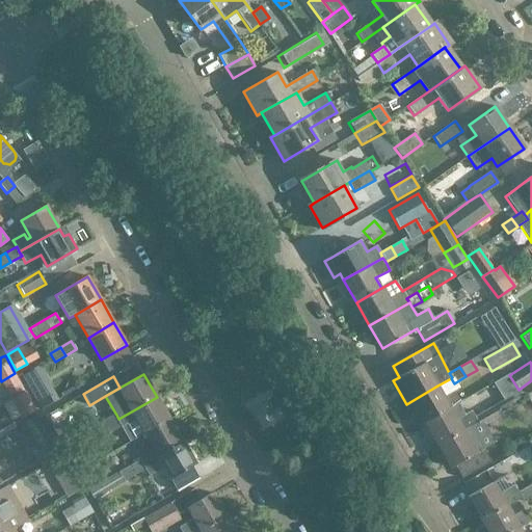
[(437,386),(406,404),(419,427),(426,423),(451,408),(458,404),(460,402),(454,392),(444,397),(437,386)]
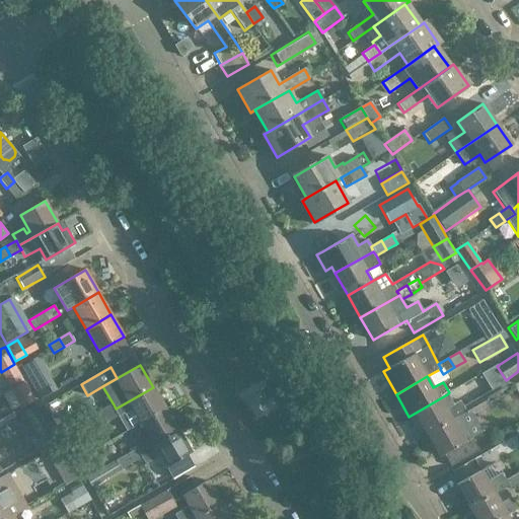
[(506,382),(484,395),(487,399),(509,387),(506,382)]
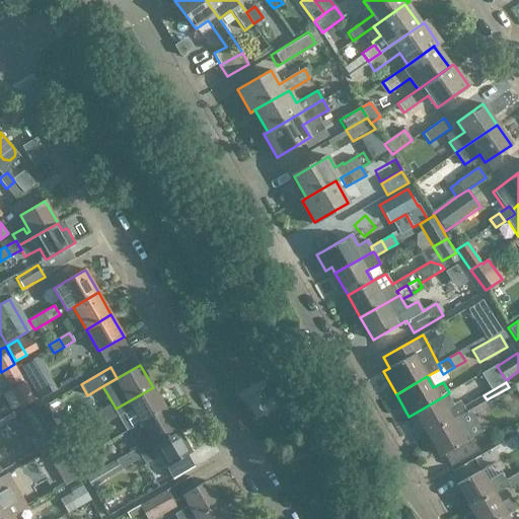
[(24,409),(36,401),(26,383),(14,390),(24,409)]
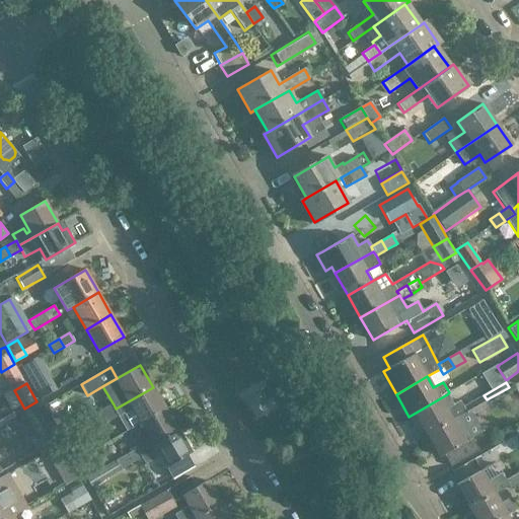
[(140,424),(165,409),(153,387),(116,409),(114,410),(118,416),(123,413),(132,429),(134,427),(140,424)]
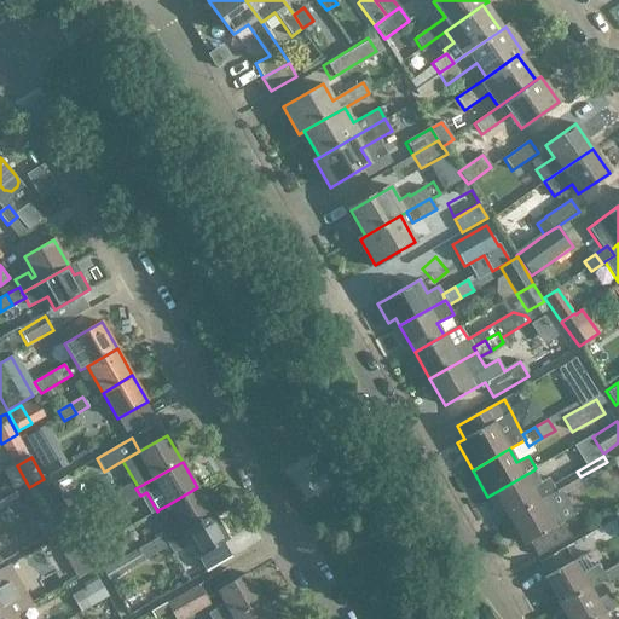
[(496,492),(510,518),(548,496),(556,491),(553,485),(549,479),(541,482),(533,470),(525,475),(496,492)]
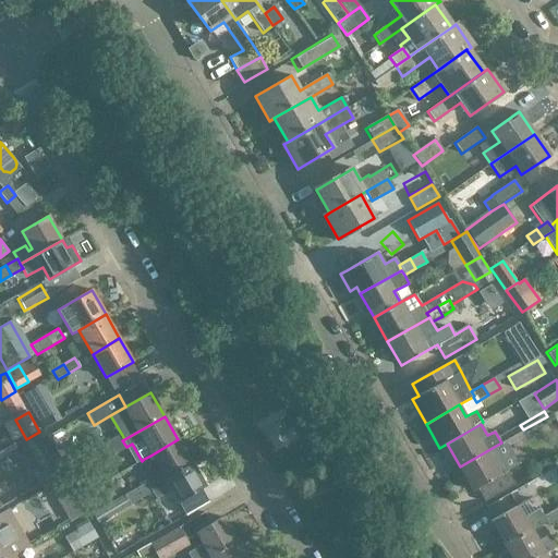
[(520,425),(509,432),(514,441),(526,435),(523,429),(520,425)]
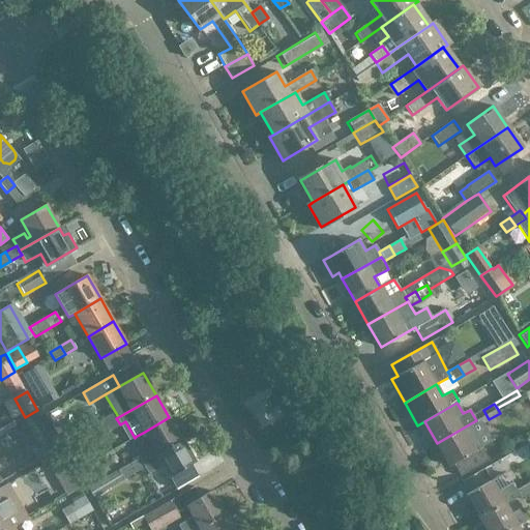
[(489,419),(483,410),(473,415),(476,420),(478,425),(482,423),(489,419)]
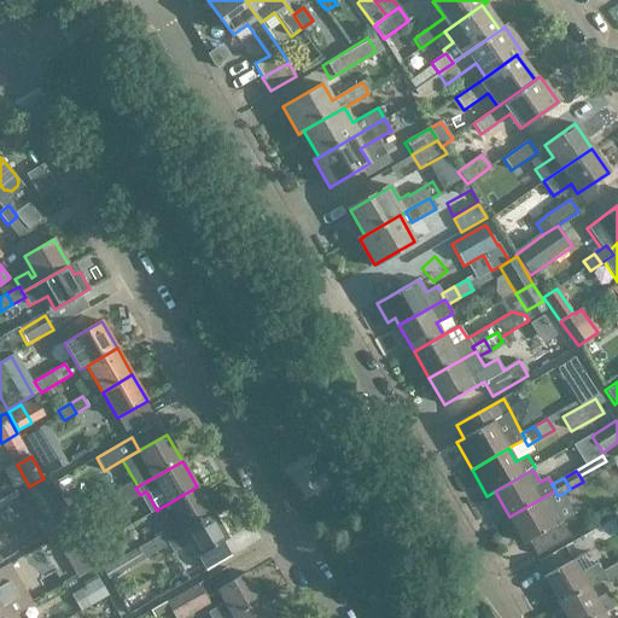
[(135,482),(121,490),(126,500),(128,503),(140,495),(135,488),(138,487),(135,482)]
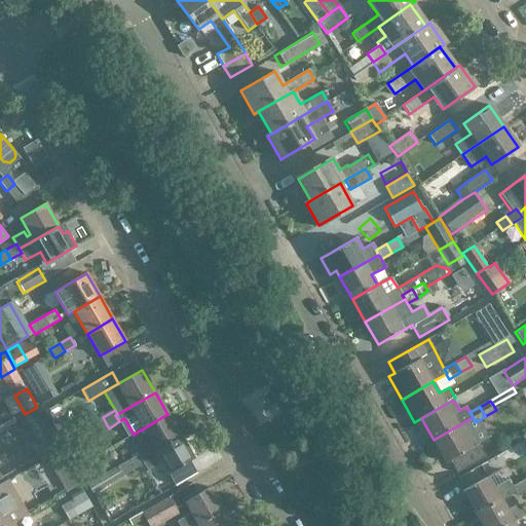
[(167,414),(142,429),(136,433),(142,443),(134,447),(138,455),(139,455),(141,459),(180,437),(167,414)]
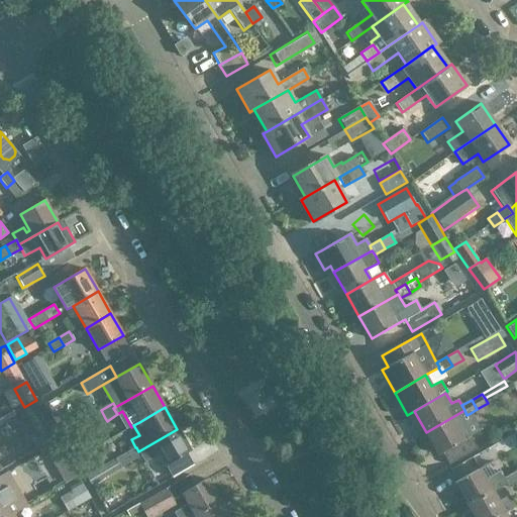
[(95,424),(105,418),(101,410),(91,416),(95,424)]
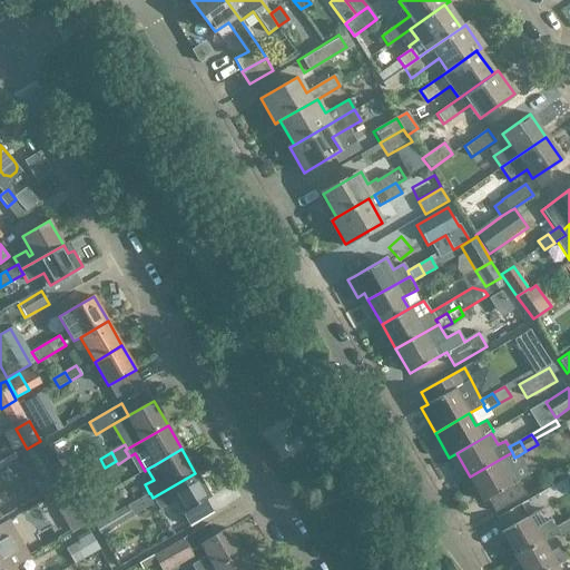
[(504,457),(470,477),(483,501),(488,499),(494,511),(526,493),(519,481),(530,474),(519,455),(514,458),(512,452),(504,457)]
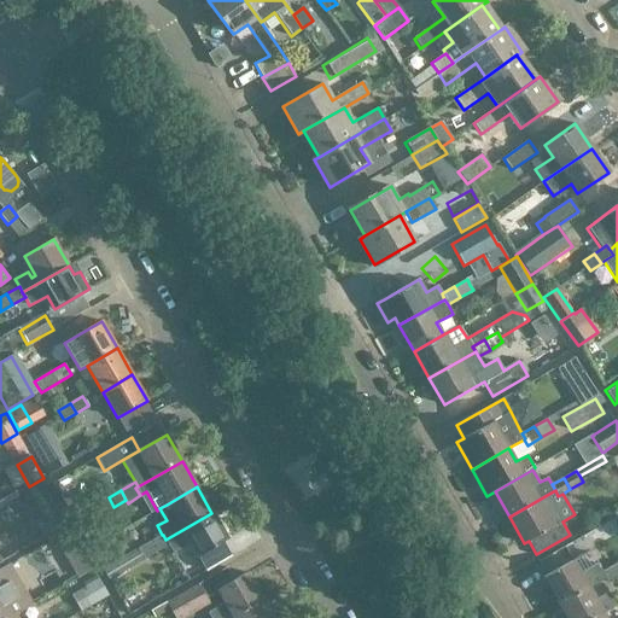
[(0,507),(12,500),(10,495),(0,500),(0,507)]
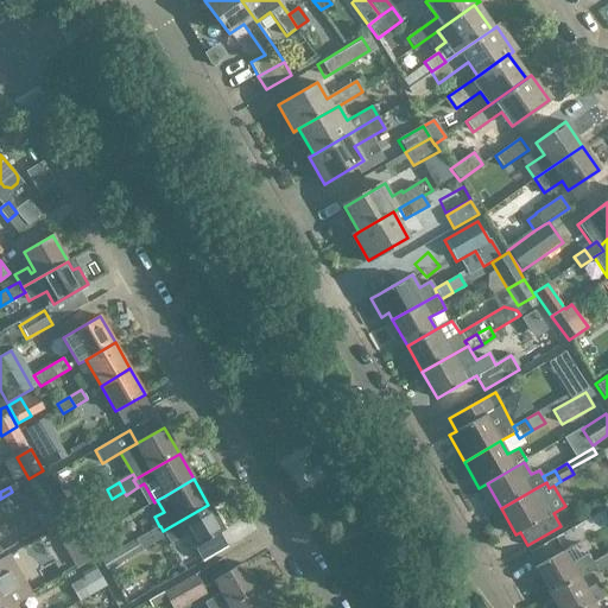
[(223,531),(208,505),(163,531),(160,526),(159,526),(147,533),(153,544),(165,537),(170,545),(187,534),(195,548),(223,531)]
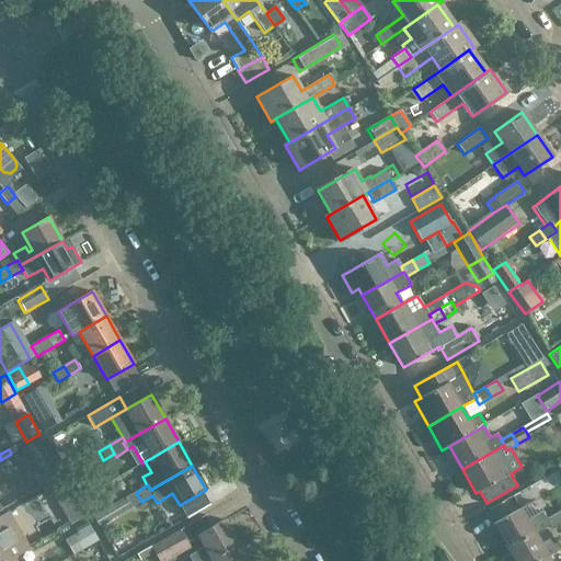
[(68,474),(81,496),(94,489),(81,467),(68,474)]
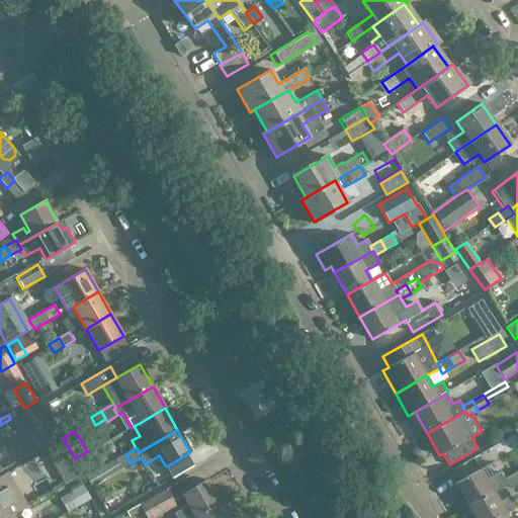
[(86,477),(89,482),(104,472),(105,473),(118,465),(120,469),(131,463),(125,454),(86,477)]
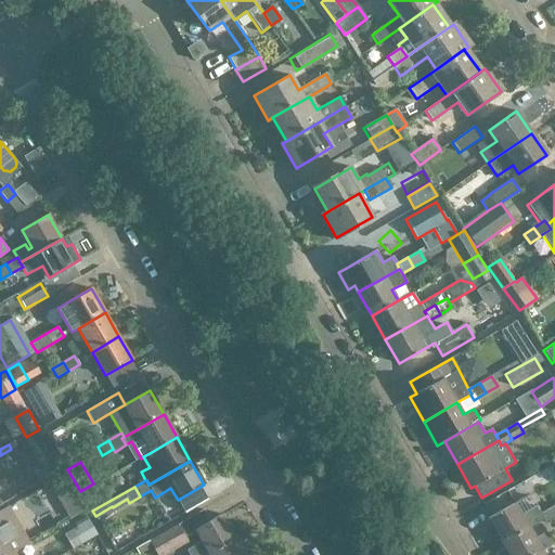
[(528,527),(543,518),(541,514),(536,506),(520,515),(514,503),(488,518),(501,542),(516,533),(528,527)]
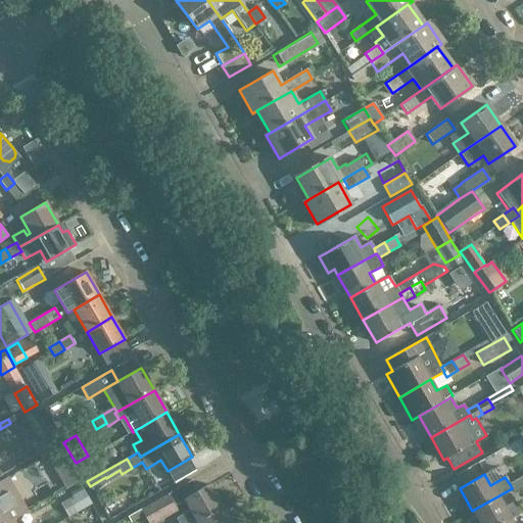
[(522,487),(522,476),(510,484),(512,488),(515,492),(522,487)]
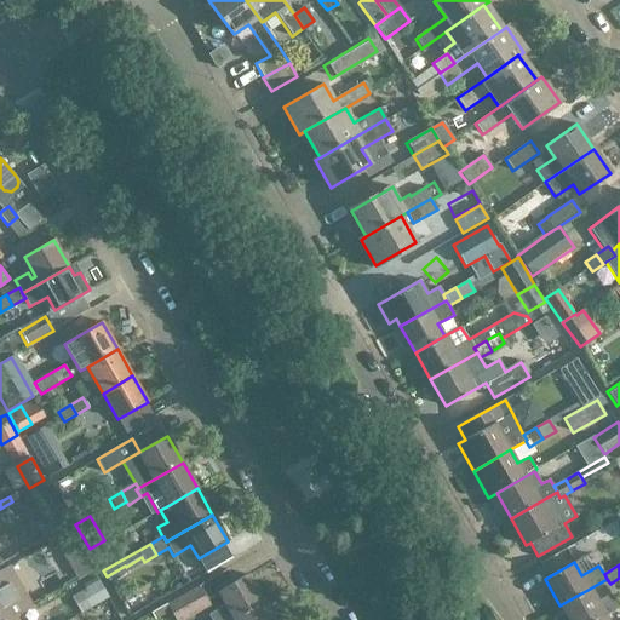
[(0,619),(9,619),(16,616),(33,607),(9,566),(0,570),(0,619)]
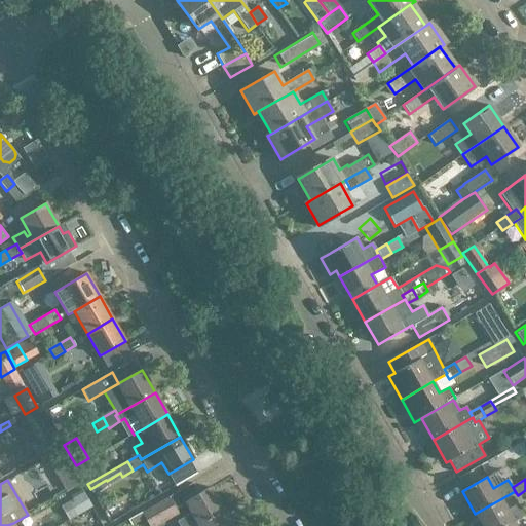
[(54,494),(63,508),(72,501),(64,488),(54,494)]
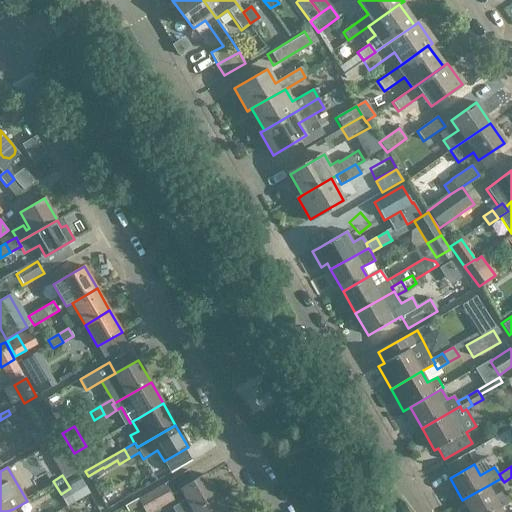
[(180,489),(186,500),(171,508),(173,511),(191,511),(217,497),(205,475),(180,489)]
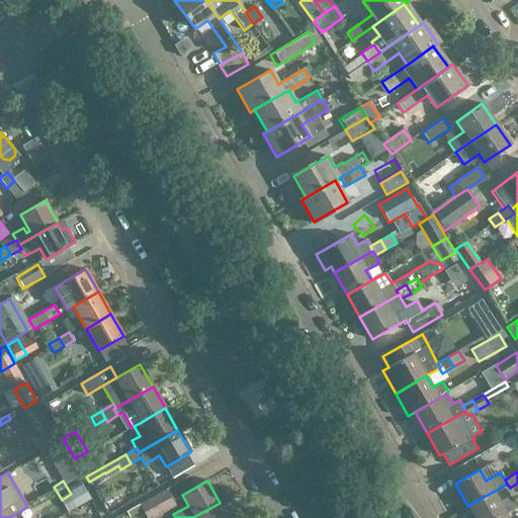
[(80,506),(89,500),(79,484),(71,489),(80,506)]
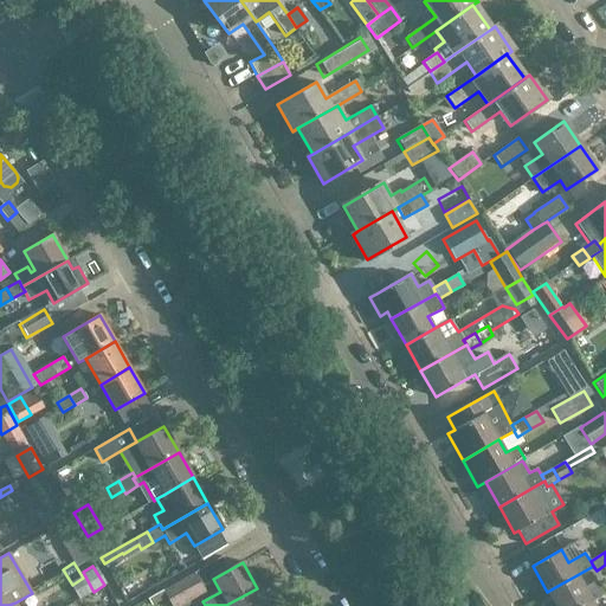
[(171,605),(180,605),(205,592),(202,586),(213,580),(206,566),(148,599),(152,605),(166,598),(171,605)]
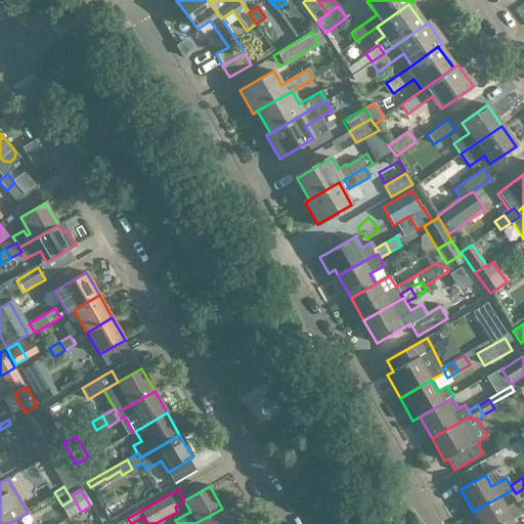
[(487,504),(473,512),(480,523),(504,523),(512,520),(522,514),(516,501),(505,509),(498,497),(487,504)]
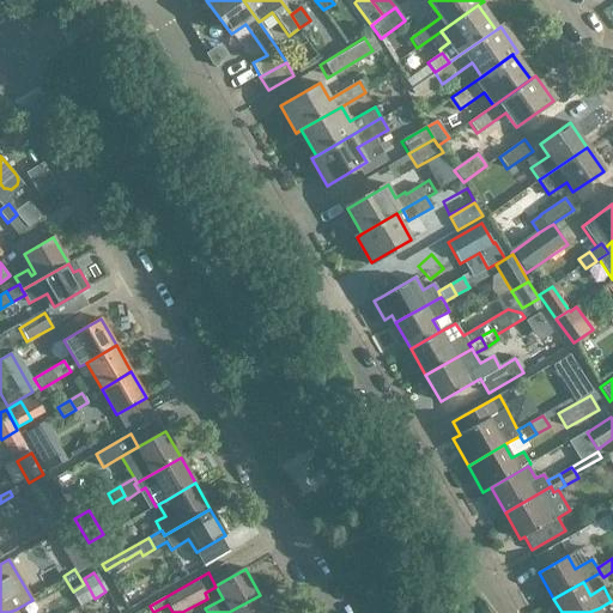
[(271,612),(260,595),(229,612),(271,612)]
